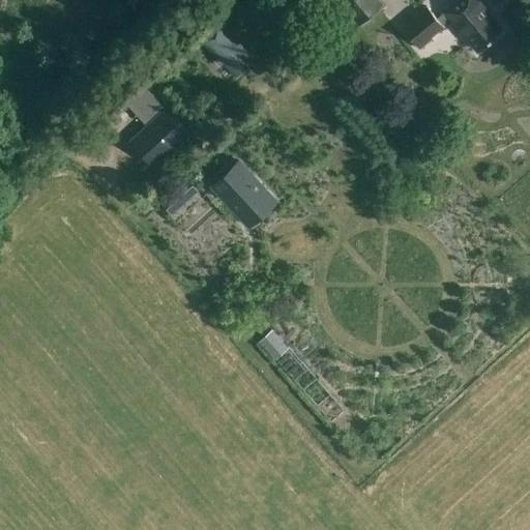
[(335,0),(357,26),(379,9),(371,0),(335,0)]
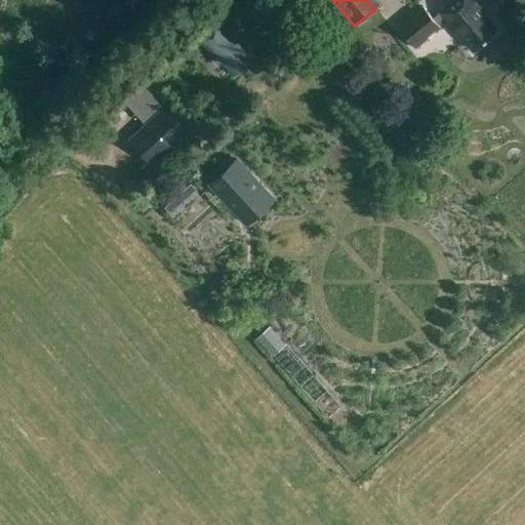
[(485,9),(480,4),(477,0),(452,0),(439,11),(439,12),(433,17),(423,5),(398,26),(415,47),(441,27),(439,25),(445,19),(460,39),(462,37),(473,49),(497,30),(483,11),(485,9)]
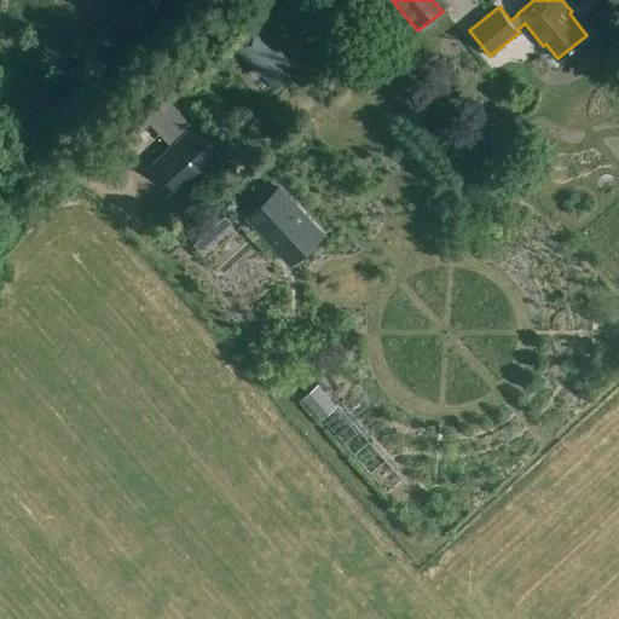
[(275,91),(299,67),(259,25),(233,50),(275,91)]
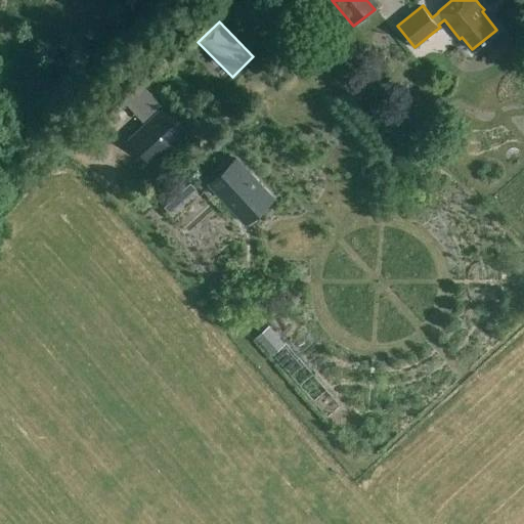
[(127,140),(153,167),(189,133),(165,105),(127,140)]
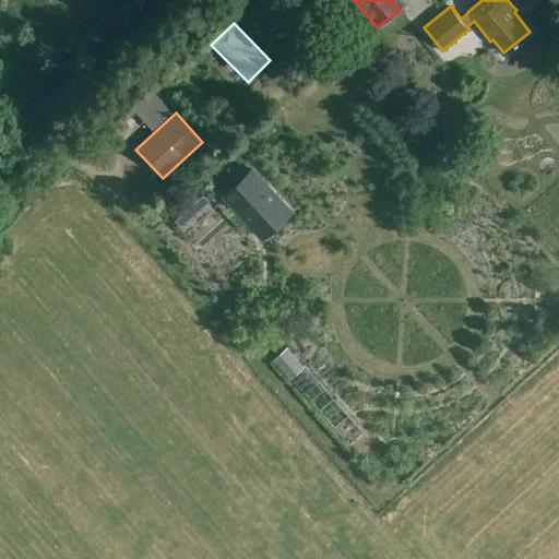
[(290,212),(252,169),(223,195),(262,238),(290,212)]
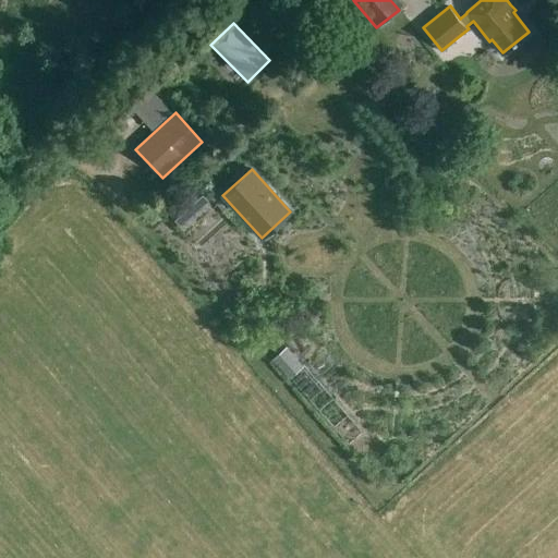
[(196,190),(187,197),(197,208),(206,199),(196,190)]
